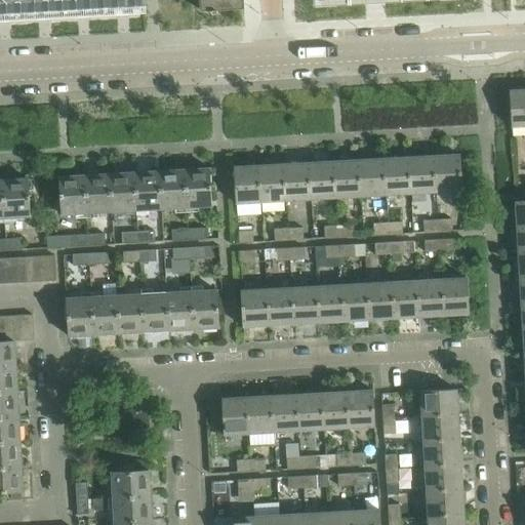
[(0,0),(0,23),(25,22),(24,0),(0,0)]
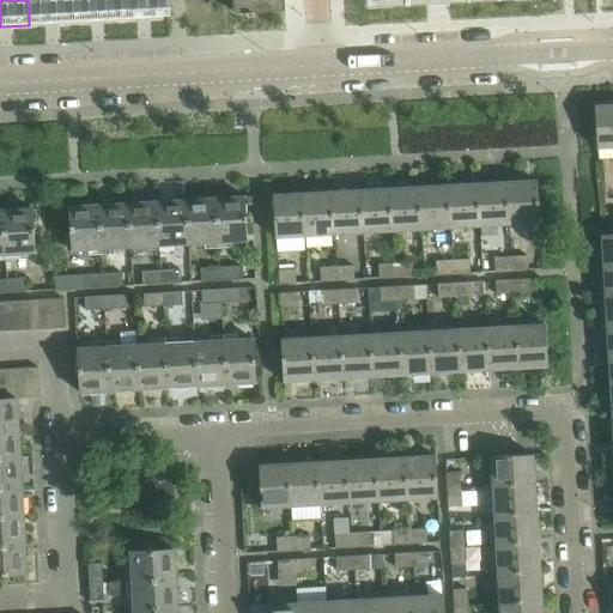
[(28,0),(29,25),(76,22),(74,0),(28,0)]
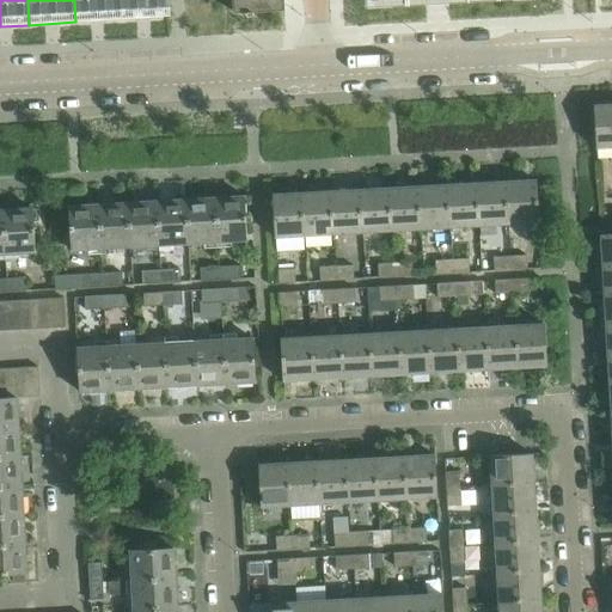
[(74,0),(75,22),(122,19),(120,0),(74,0)]
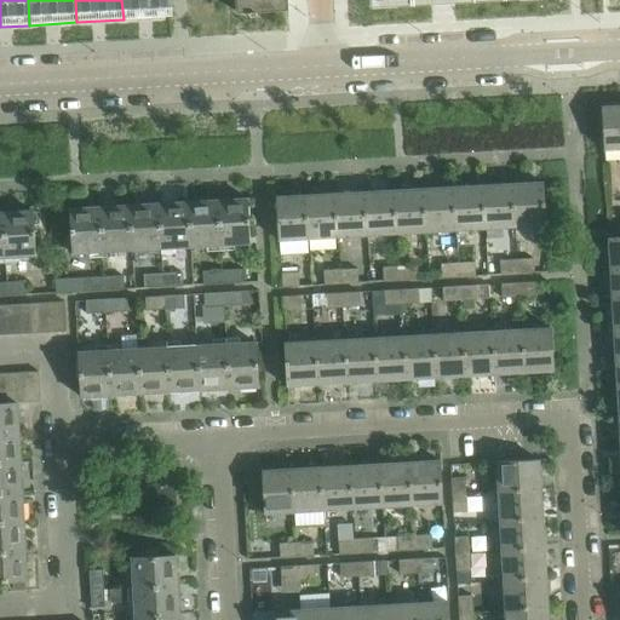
[(121,0),(124,19),(170,17),(168,0),(121,0)]
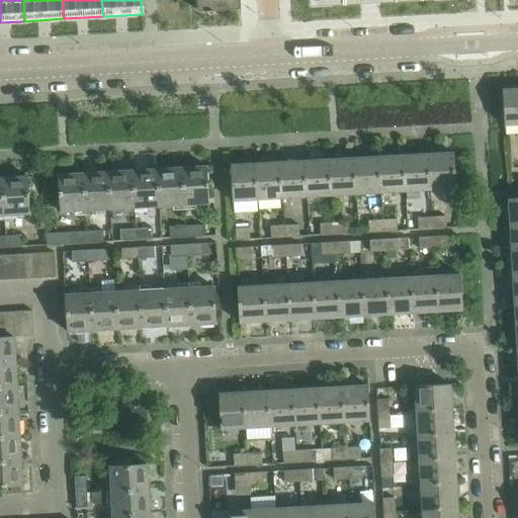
[(214,10),(241,8),(240,0),(196,0),(197,11),(209,10),(209,14),(214,14),(214,10)]
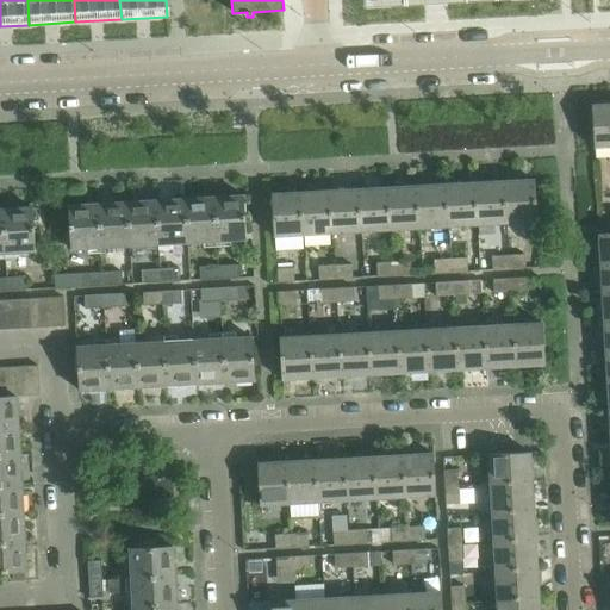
[(609,147),(609,105),(591,107),(593,148),(609,147)]
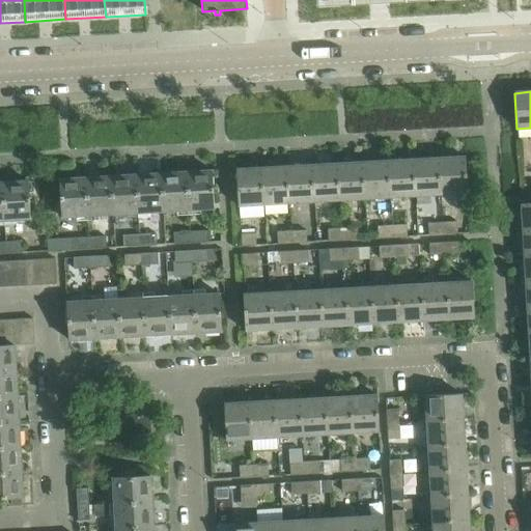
[(465,158),(439,159),(441,195),(467,194),(465,158)]
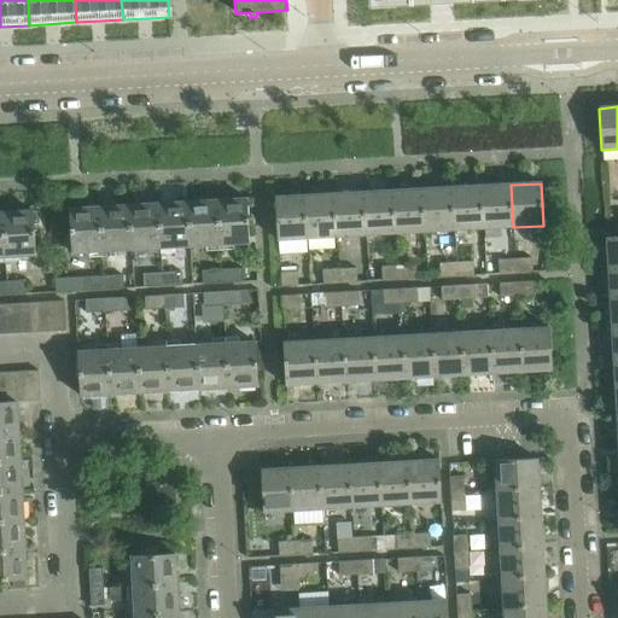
[(511,185),(482,187),(484,228),(513,227),(511,185)]
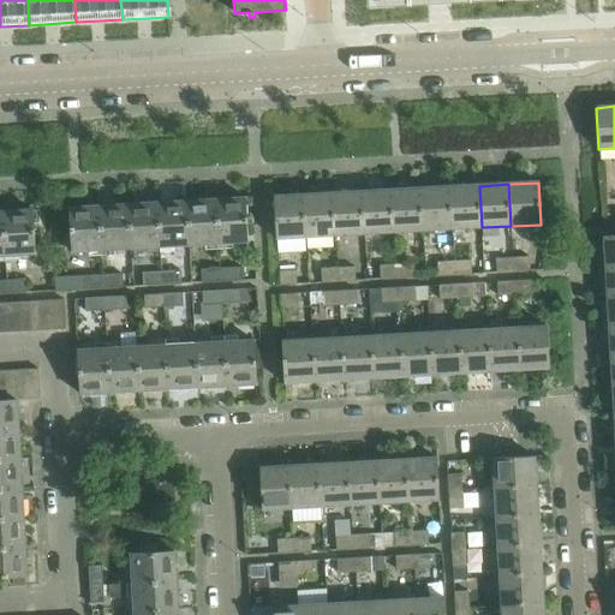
[(479,186),(451,187),(452,230),(482,227),(479,186)]
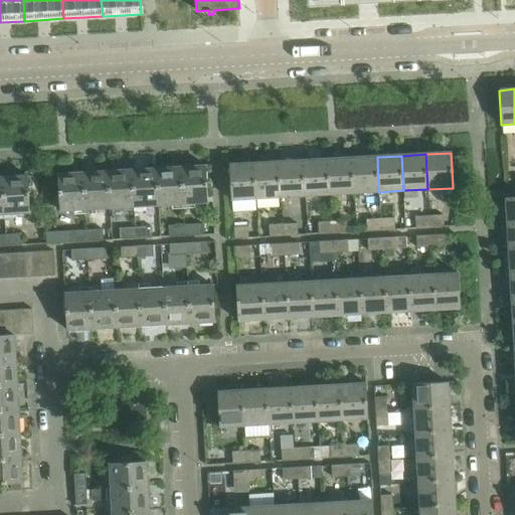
[(377,157),(352,158),(354,193),(378,192),(377,157)]
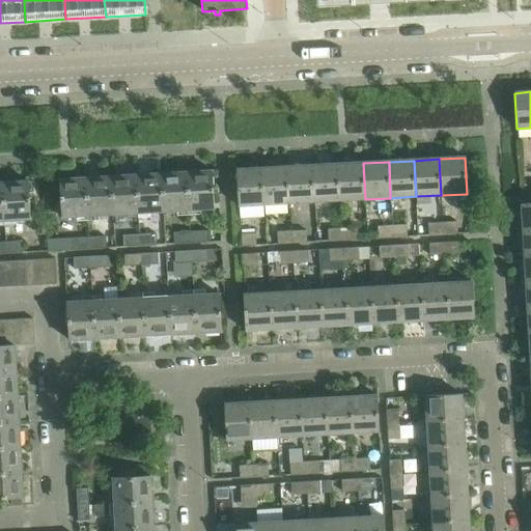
[(363,163),(338,165),(340,201),(365,199),(363,163)]
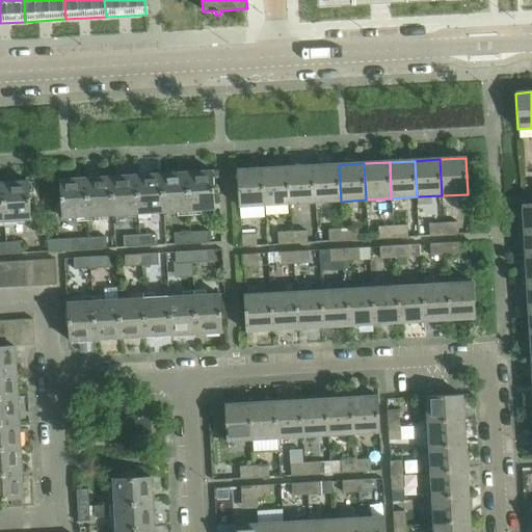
[(339,165),(314,166),(315,203),(341,202),(339,165)]
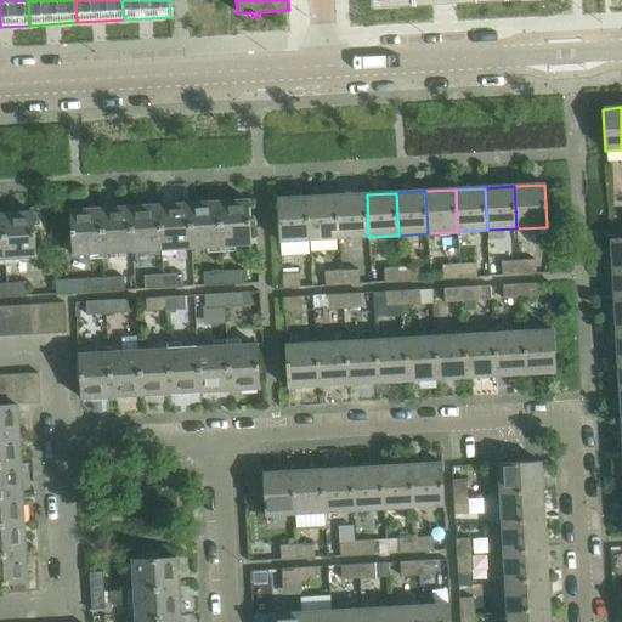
[(367,194),(337,197),(339,238),(368,237),(367,194)]
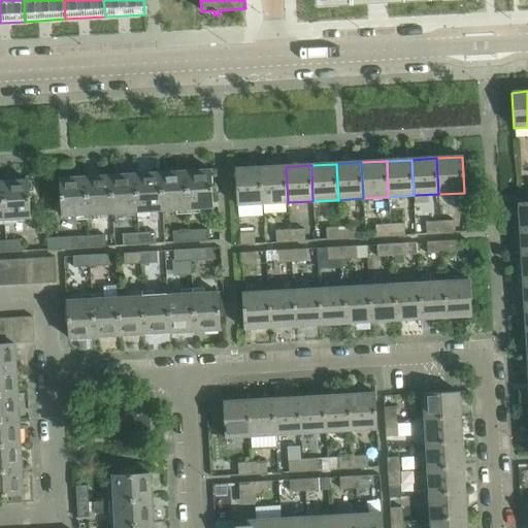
[(286,167),(261,168),(263,204),(288,202),(286,167)]
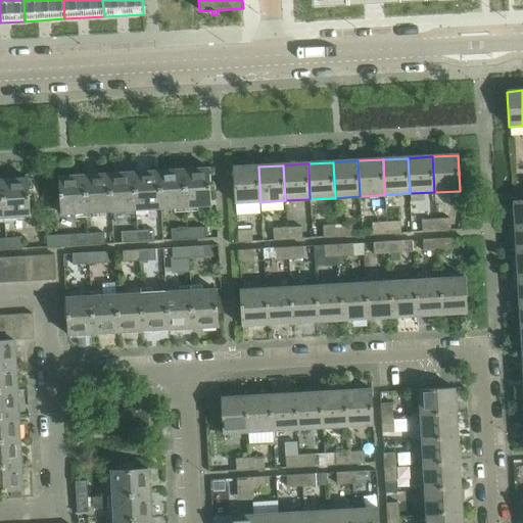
[(260,202),(258,167),(233,168),(235,203),(260,202)]
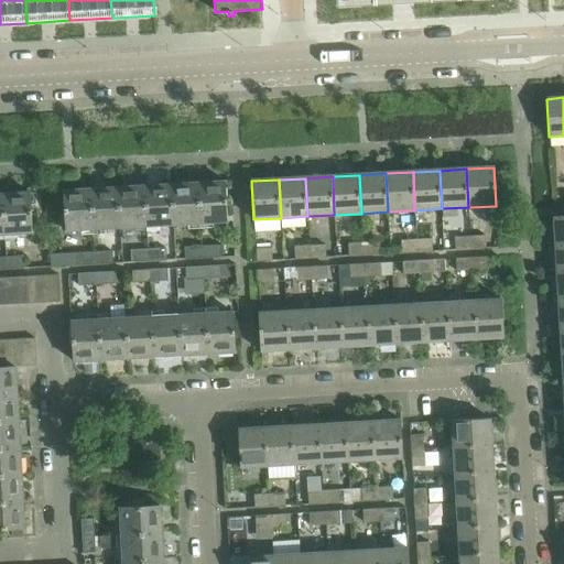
[(226,182),(198,184),(201,224),(228,223),(226,182)]
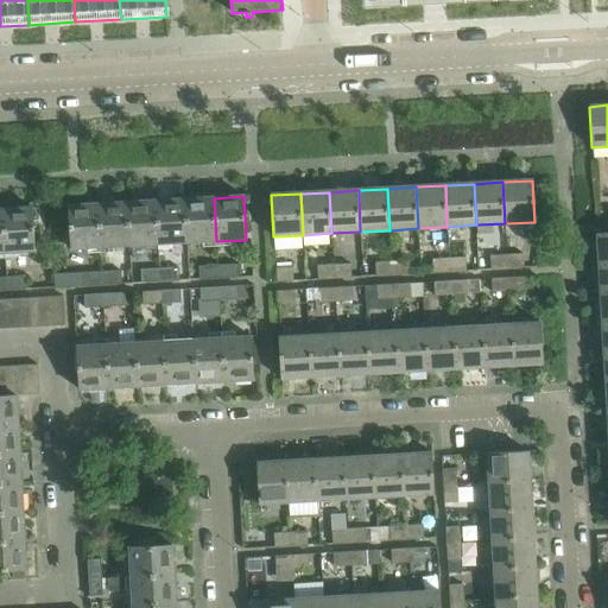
[(214,198),(184,200),(188,242),(216,241),(214,198)]
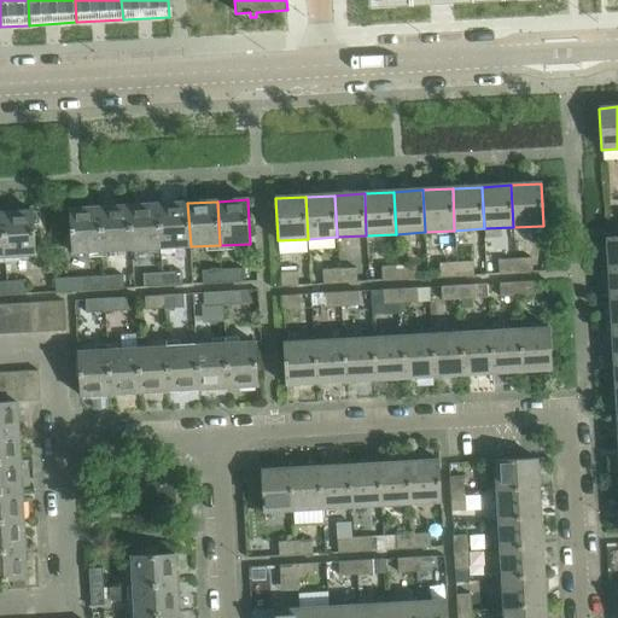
[(187,203),(158,205),(161,249),(191,246),(187,203)]
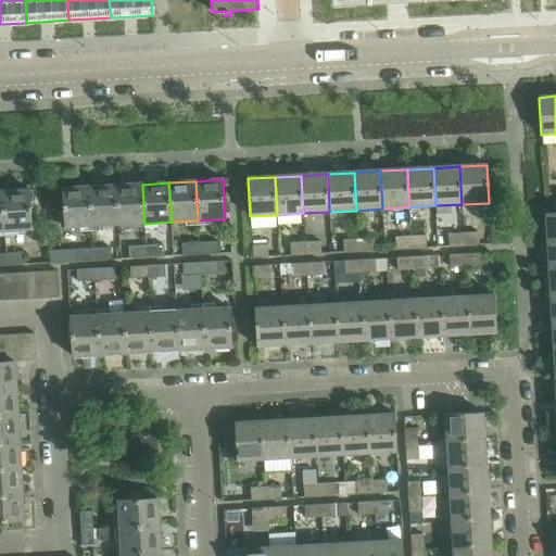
[(142,185),(116,186),(118,225),(144,224),(142,185)]
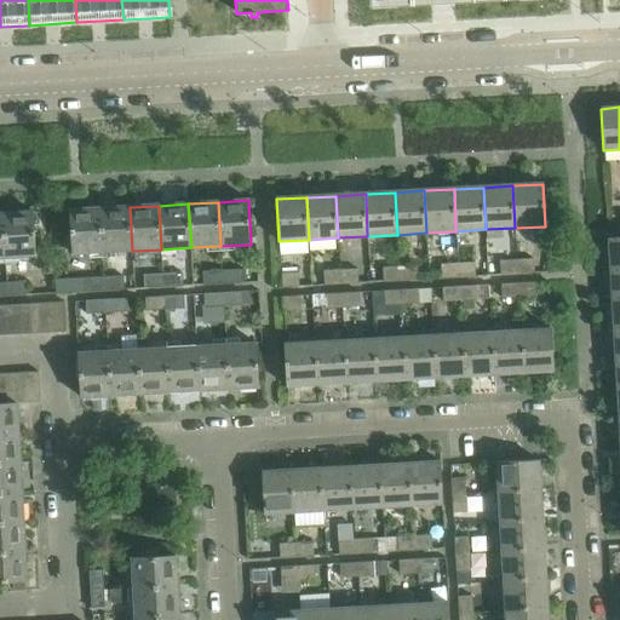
[(130,207),(99,208),(102,253),(132,251),(130,207)]
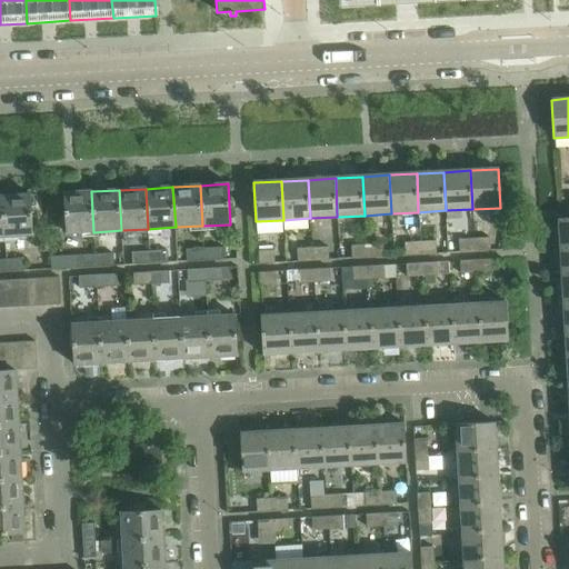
[(93,232),(91,191),(63,193),(66,233),(93,232)]
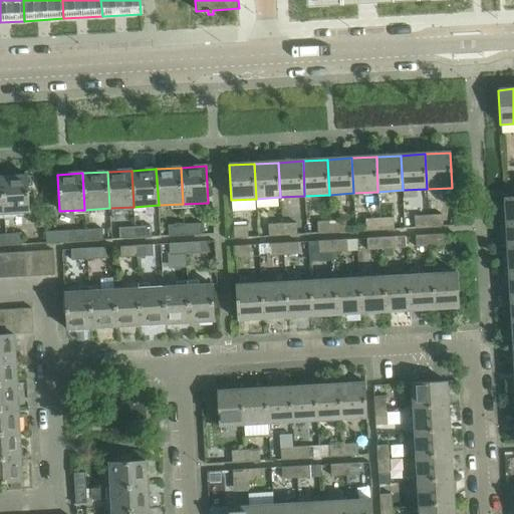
[(27,177),(2,178),(4,214),(30,213),(27,177)]
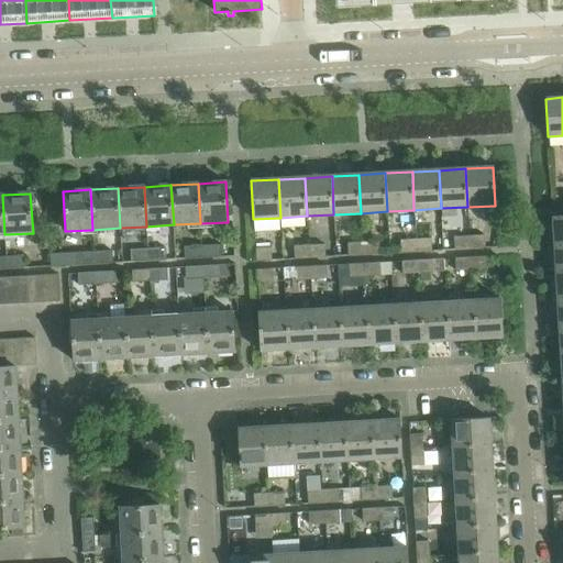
[(562,216),(553,217),(554,244),(562,243),(562,216)]
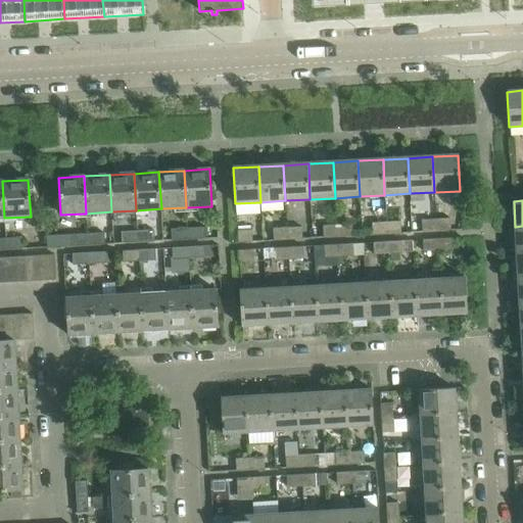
[(436,232),(435,220),(421,221),(422,233),(436,232)]
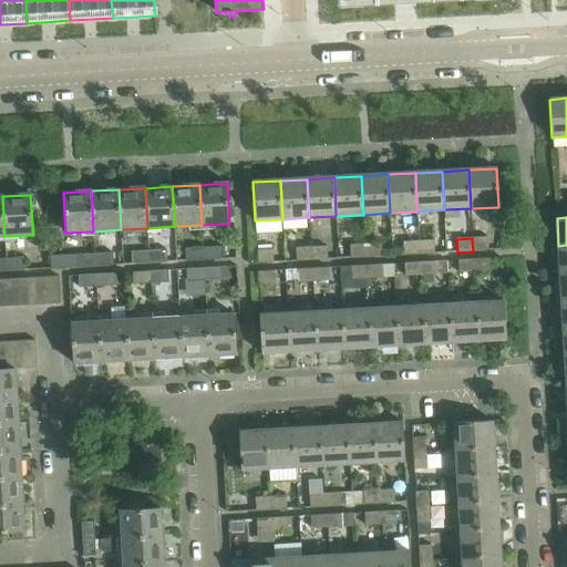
[(487,238),(472,238),(473,251),(488,250),(487,238)]
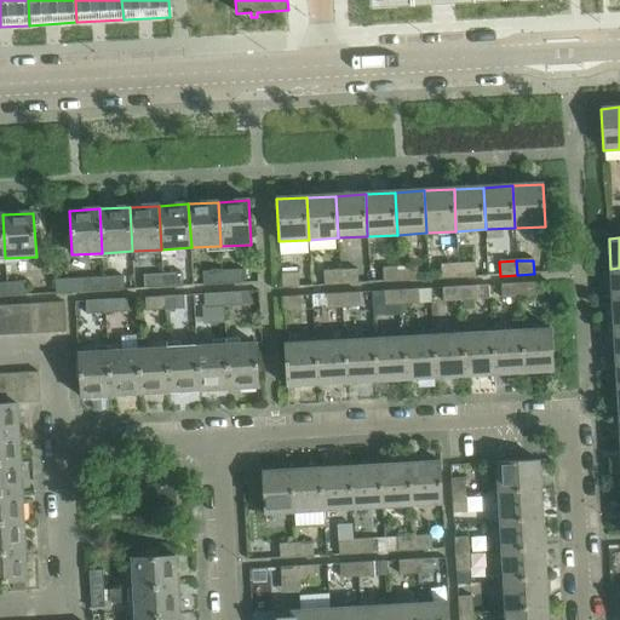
[(475,263),(458,264),(459,279),(476,277),(475,263)]
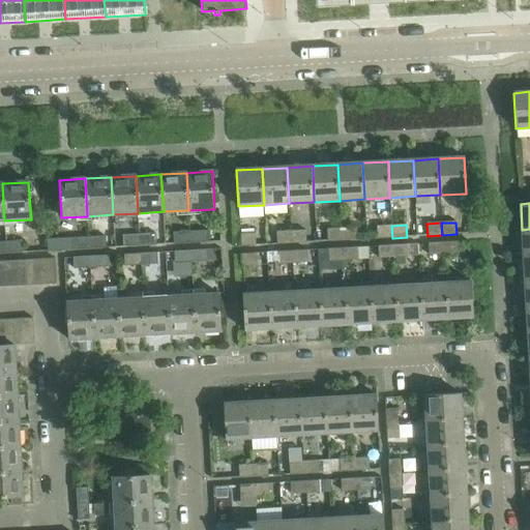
[(392,238),(391,226),(377,227),(378,238),(392,238)]
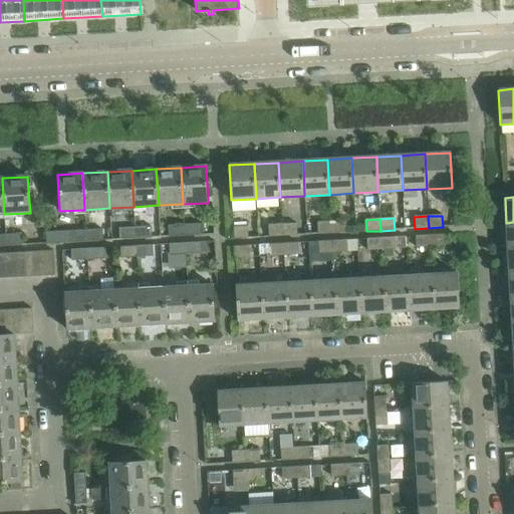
[(344,221),(330,222),(331,233),(345,233),(344,221)]
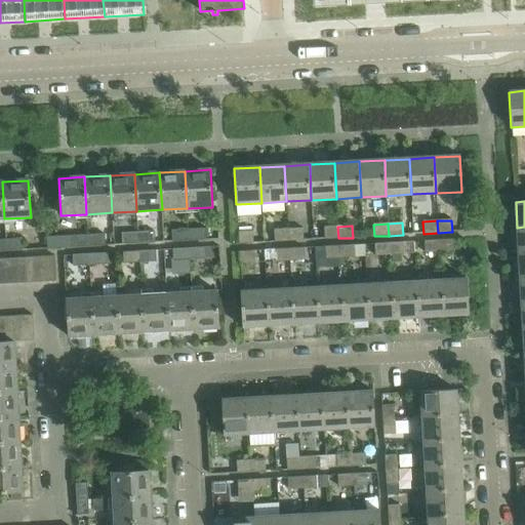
[(338,238),(337,227),(323,228),(324,239),(338,238)]
